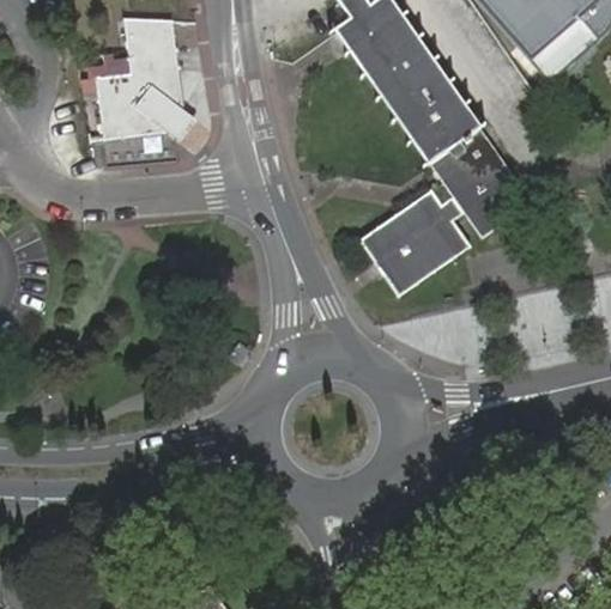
[(531,202),(502,159),(401,14),(391,0),(376,0),(371,4),(369,0),(337,0),(351,19),(334,31),(439,180),(440,180),(451,196),(445,201),(442,202),(431,188),(360,239),(399,294),(454,256),(472,244),(458,225),(454,220),(464,212),(465,214),(481,237),(531,202)]
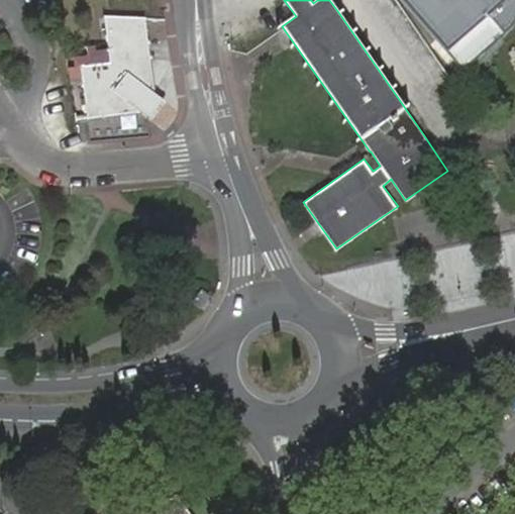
[(398,0),(431,39),(477,0),(398,0)]
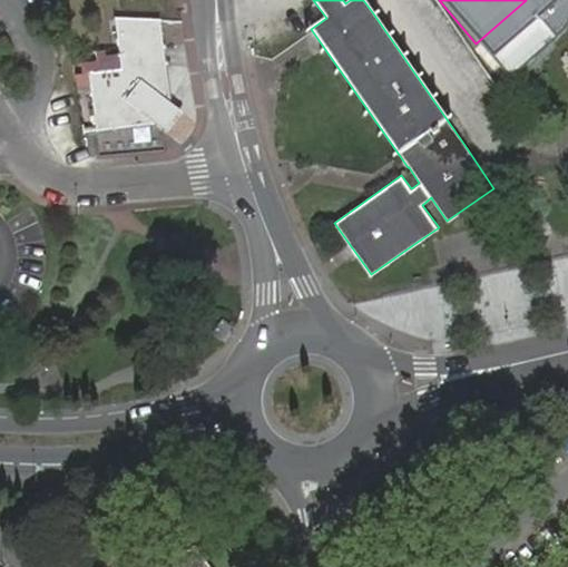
[(115,16),(118,52),(119,52),(120,68),(88,71),(94,128),(153,120),(167,101),(159,18),(115,16)]
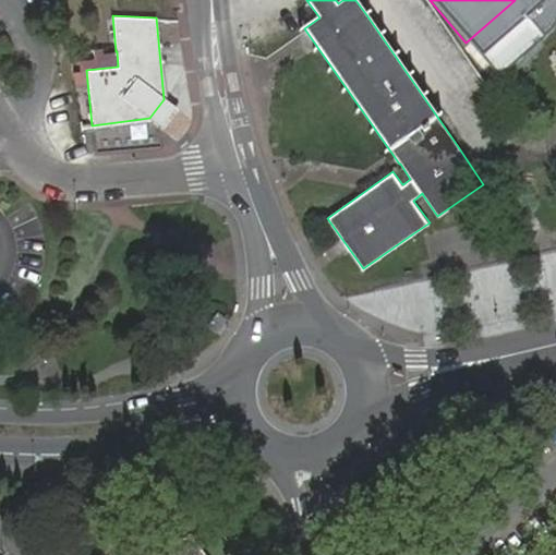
[(117,51),(116,51),(104,52),(104,47),(93,47),(94,57),(80,58),(80,69),(73,70),(74,86),(87,85),(86,70),(118,67),(117,51)]
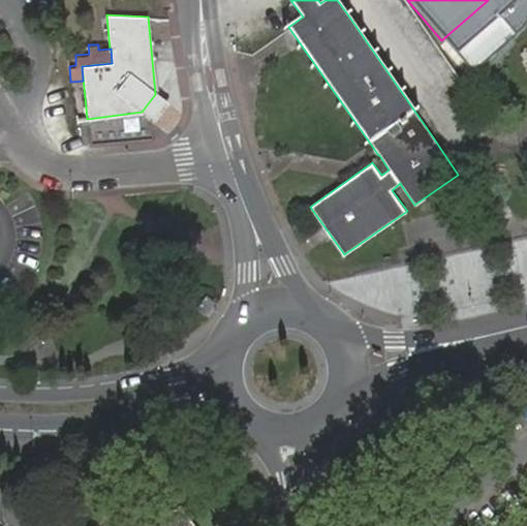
[(157,94),(155,94),(142,112),(151,119),(165,101),(157,94)]
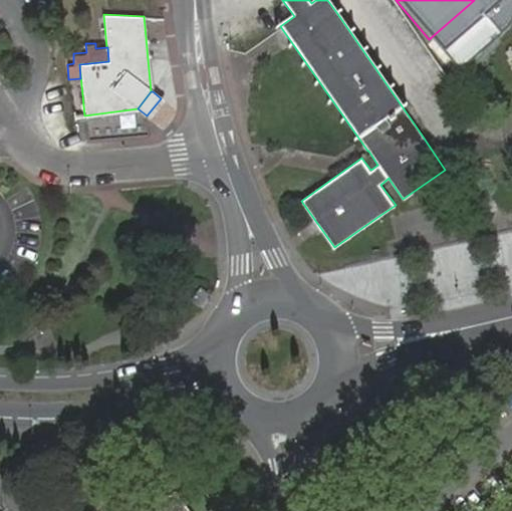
[(117,506),(116,510),(183,510),(167,492),(141,489),(117,506)]
